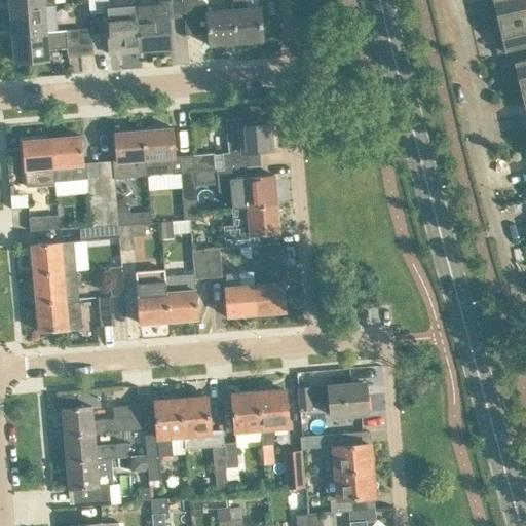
[(9,0),(11,8),(43,5),(55,5),(54,0),(9,0)]
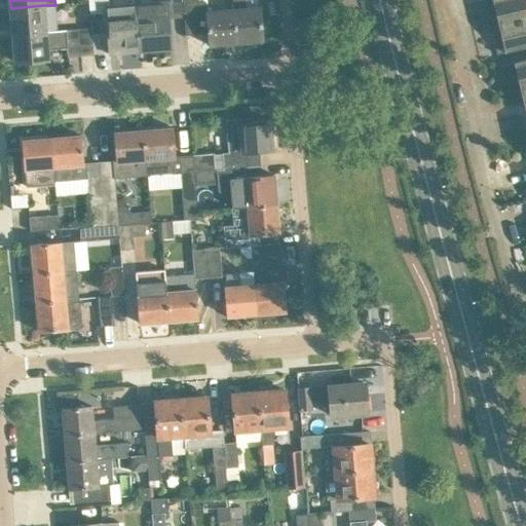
[(109,4),(108,0),(88,0),(90,13),(102,12),(103,20),(107,19),(110,53),(112,53),(111,48),(121,47),(121,51),(140,49),(136,2),(109,4)]
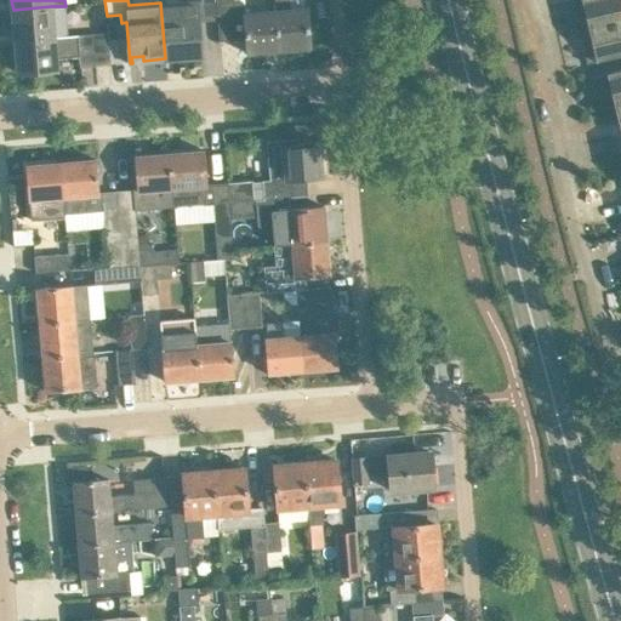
[(198,16),(218,15),(217,0),(193,0),(160,3),(165,58),(188,57),(188,52),(199,51),(199,57),(201,57),(198,16)]
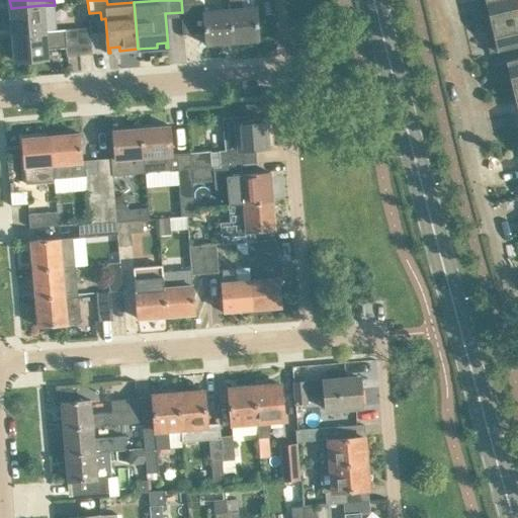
[(181,0),(182,12),(184,33),(205,32),(206,45),(233,42),(230,8),(203,10),(203,9),(203,2),(200,0),(181,0)]
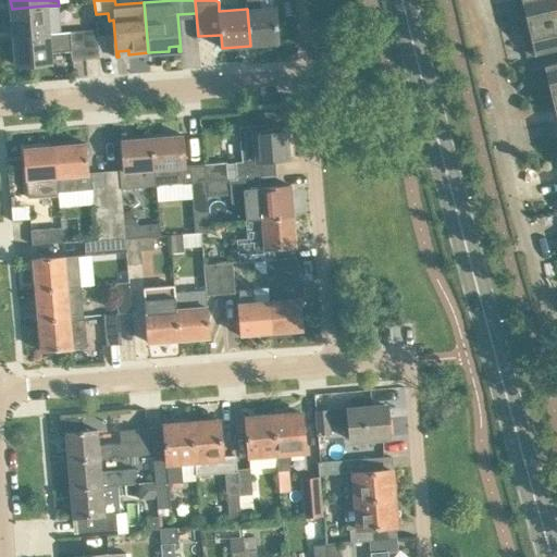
[(246,0),(247,9),(250,46),(279,44),(275,7),(261,8),(260,0),(246,0)]
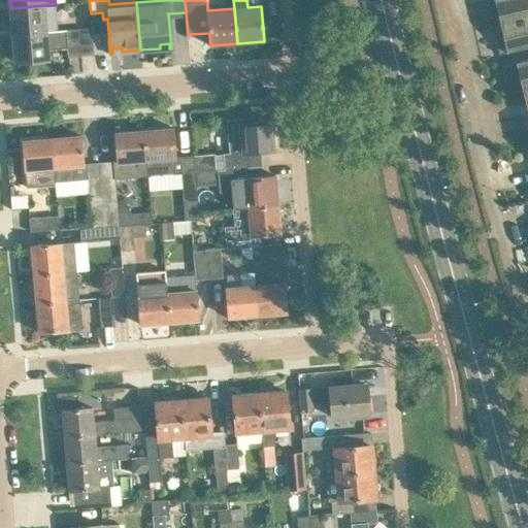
[(527,0),(491,0),(487,1),(490,14),(497,12),(500,25),(527,19),(527,0)]
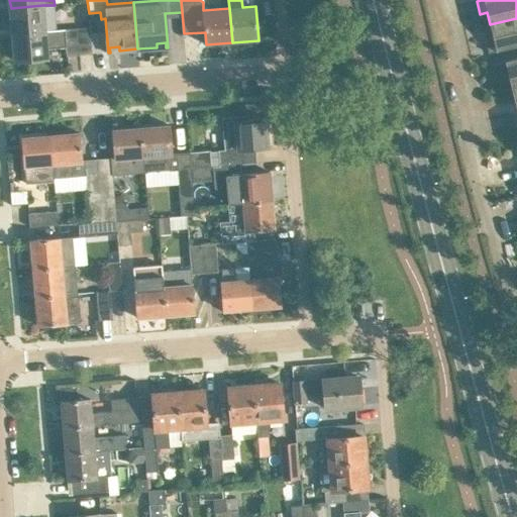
[(13,34),(45,31),(42,5),(11,8),(13,34)]
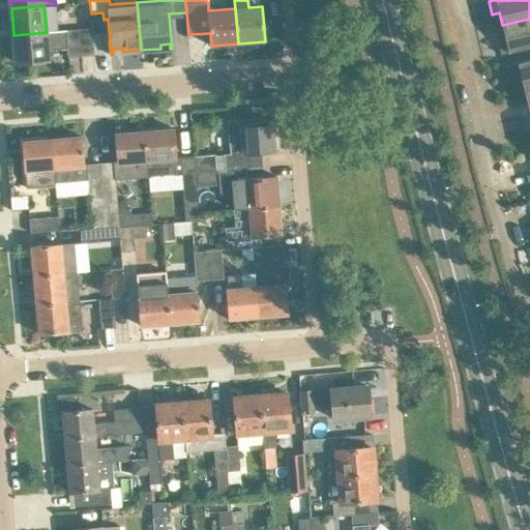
[(505,38),(498,40),(501,54),(529,47),(529,19),(502,25),(505,38)]
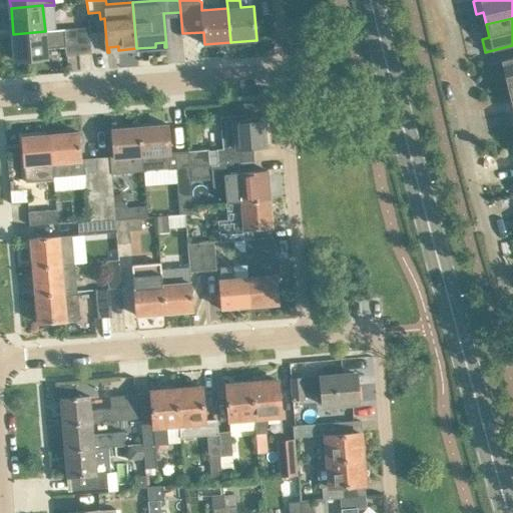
[(77,28),(78,55),(91,54),(89,27),(77,28)]
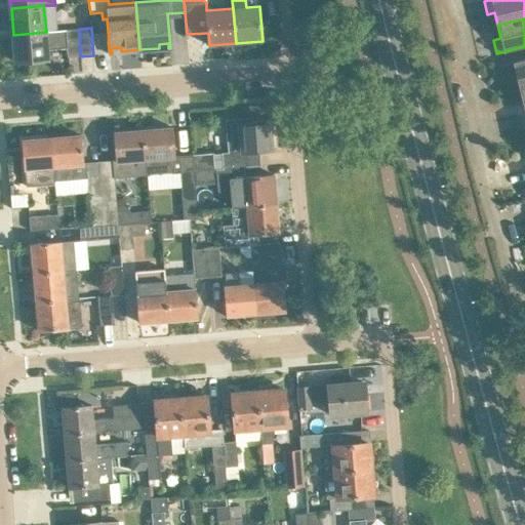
[(68,57),(80,56),(79,29),(46,32),(13,35),(15,62),(48,58),(47,48),(67,47),(68,57)]
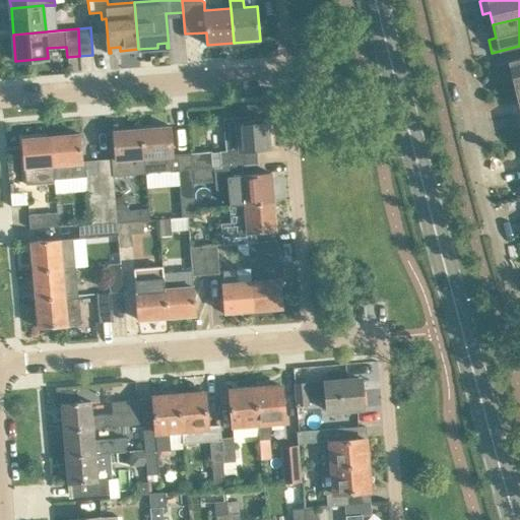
[(107,42),(104,42),(103,28),(92,29),(93,54),(108,53),(107,42)]
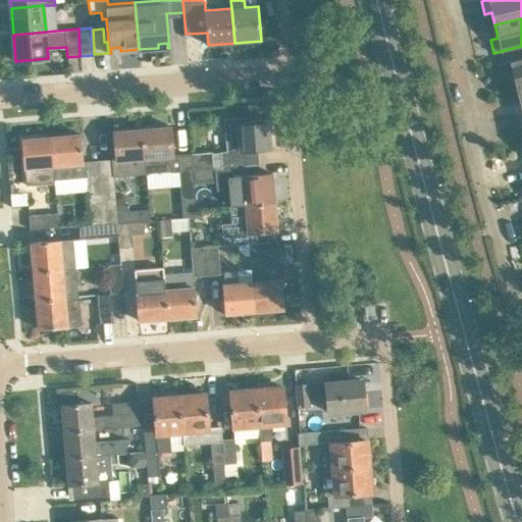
[(517,89),(521,87),(521,58),(497,65),(500,79),(514,75),(517,89)]
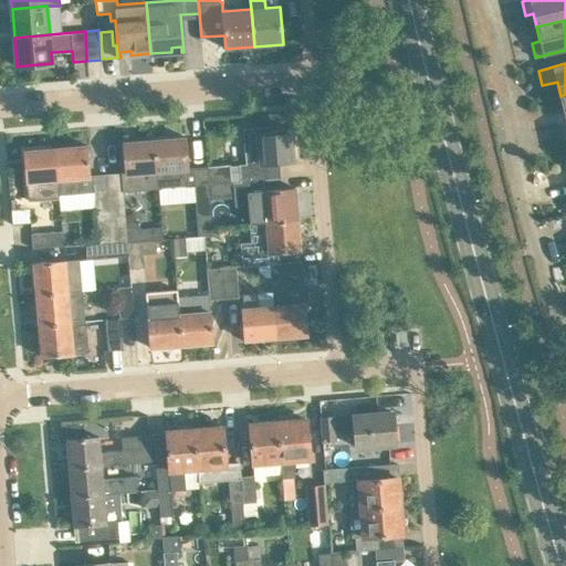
[(558,126),(565,123),(565,94),(561,96),(563,109),(555,112),(558,126)]
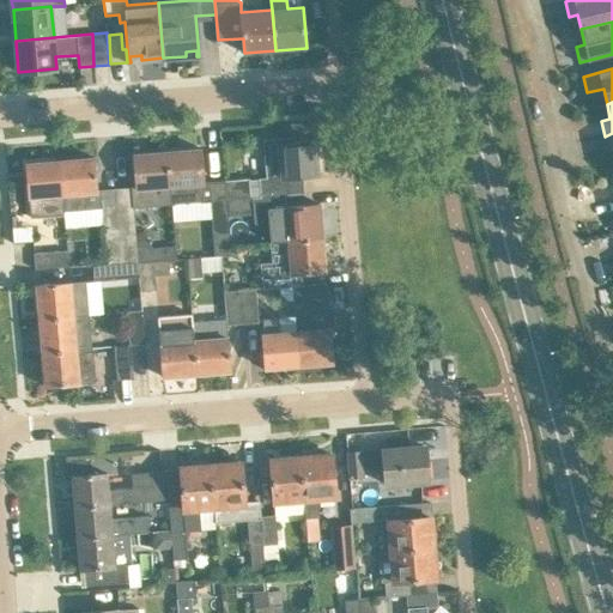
[(296,141),(295,138),(263,140),(266,177),(259,178),(260,196),(285,194),(304,193),(303,175),(317,174),(314,140),(296,141)]
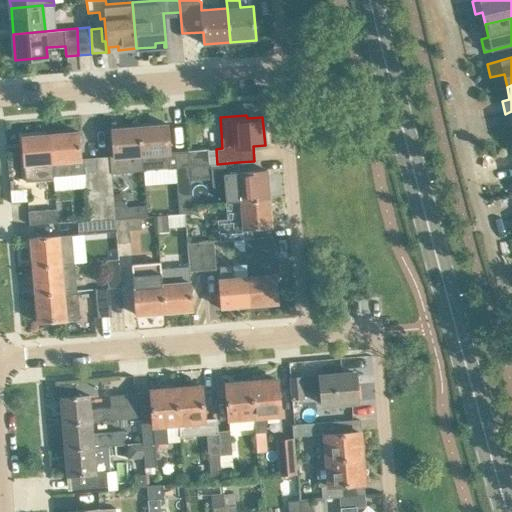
[(190,180),(189,167),(188,151),(170,152),(168,124),(139,126),(143,171),(175,168),(179,213),(185,213),(193,212),(192,197),(191,187),(190,180)]
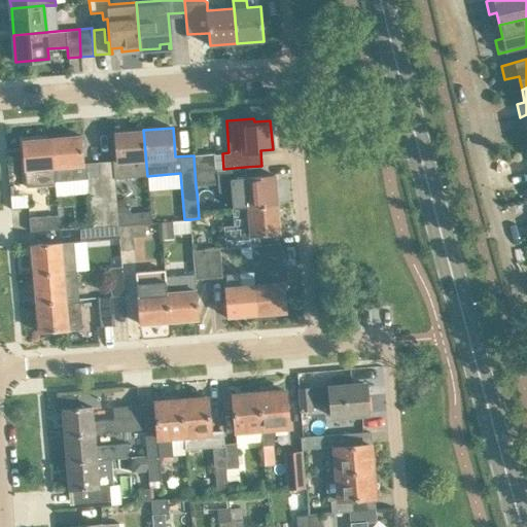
[(114,179),(147,176),(143,130),(114,133),(117,161),(113,161),(114,179)]
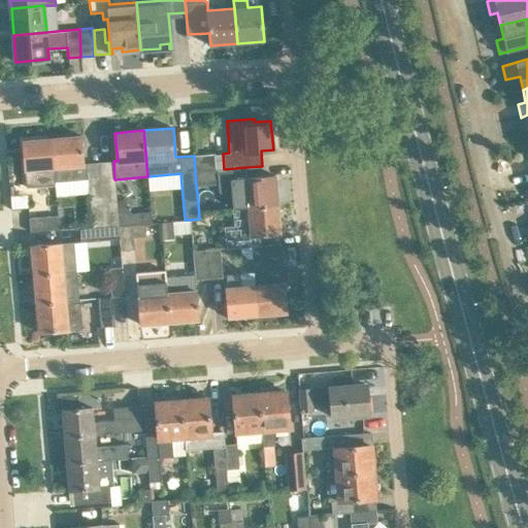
[(56,180),(88,178),(87,163),(84,164),(81,135),(51,138),(55,185),(56,185),(56,180)]
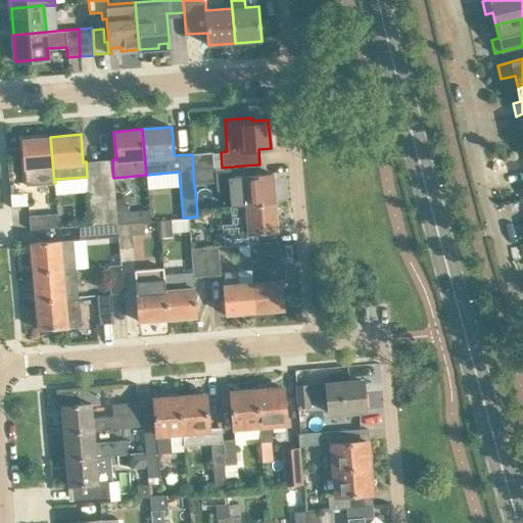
[(27,185),(54,183),(50,137),(22,139),(27,185)]
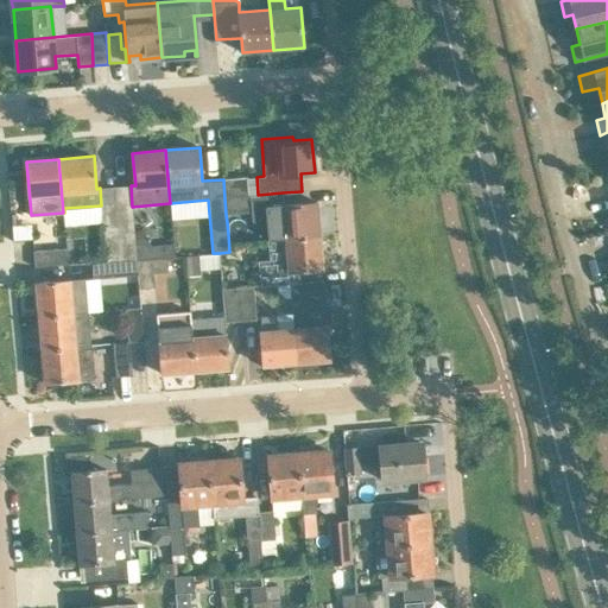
[(258,195),(251,196),(253,222),(267,221),(268,240),(321,236),(317,202),(284,204),(283,192),(258,195)]
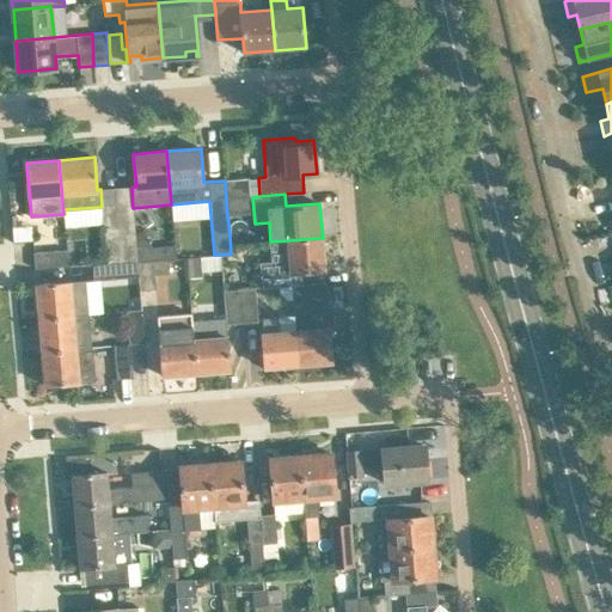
[(122,263),(117,214),(117,210),(102,212),(104,243),(106,263),(106,264),(122,263)]
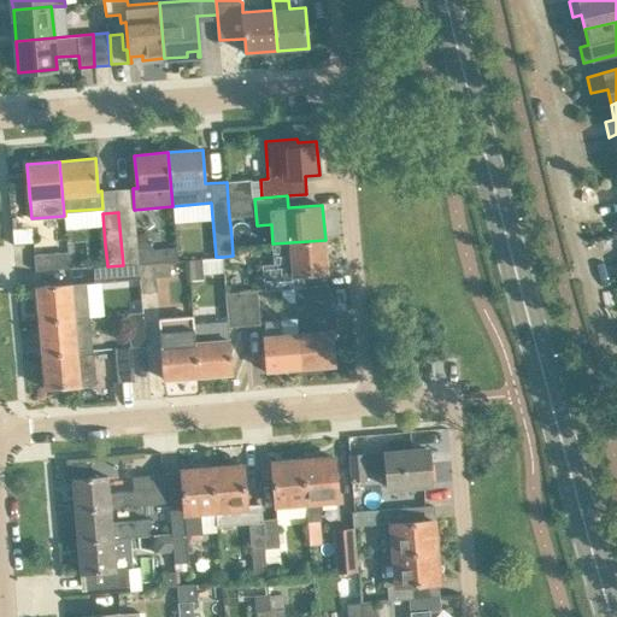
[(123,265),(139,264),(170,262),(177,260),(176,247),(137,250),(135,215),(118,216),(123,265)]
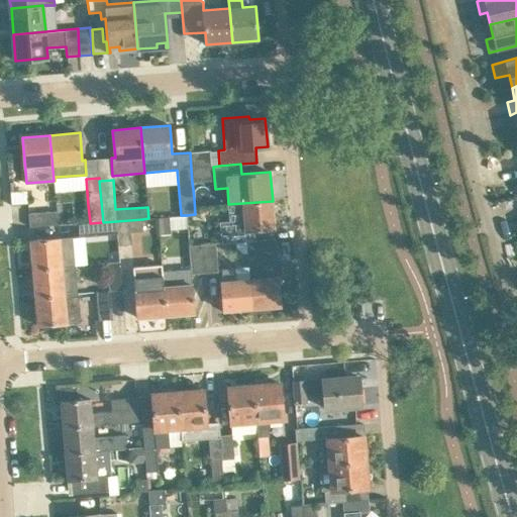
[(273,201),(228,204),(229,222),(220,223),(222,243),(235,242),(247,241),(247,240),(255,240),(254,230),(275,228),(273,201)]
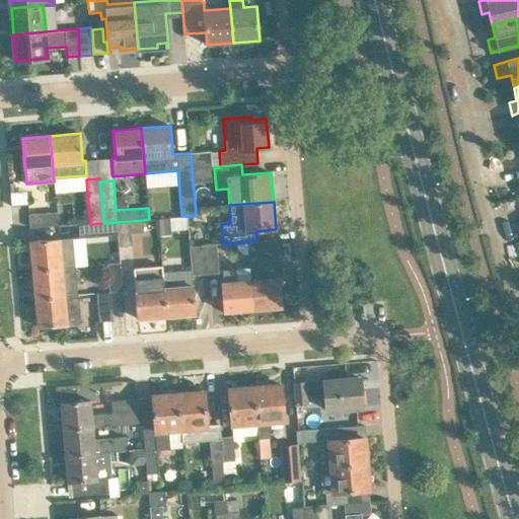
[(58,212),(29,214),(28,214),(29,227),(59,225),(58,212)]
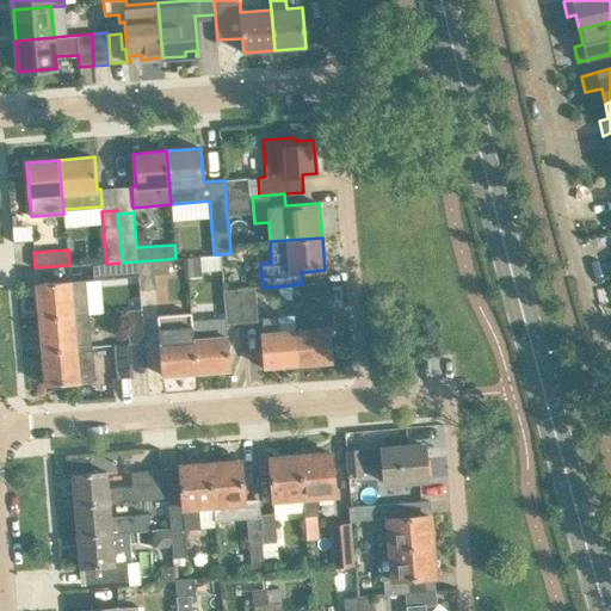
[(155,275),(170,273),(168,259),(137,261),(139,276),(140,290),(156,289),(155,275)]
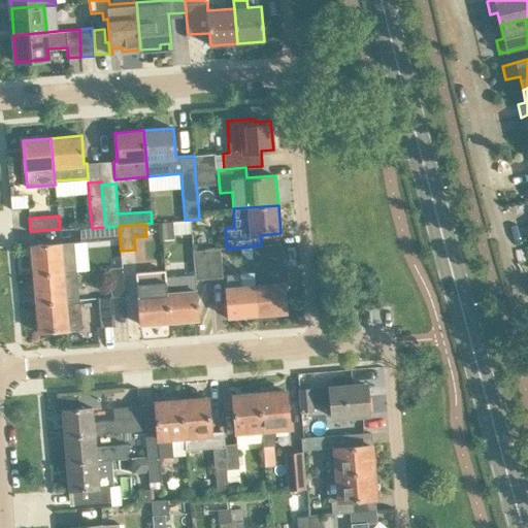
[(80,242),(120,238),(119,226),(105,227),(92,228),(92,227),(79,228),(80,242)]
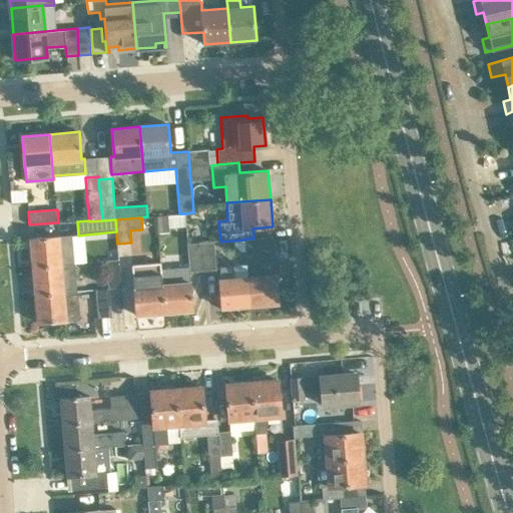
[(33,268),(76,264),(74,234),(58,236),(30,238),(33,268)]
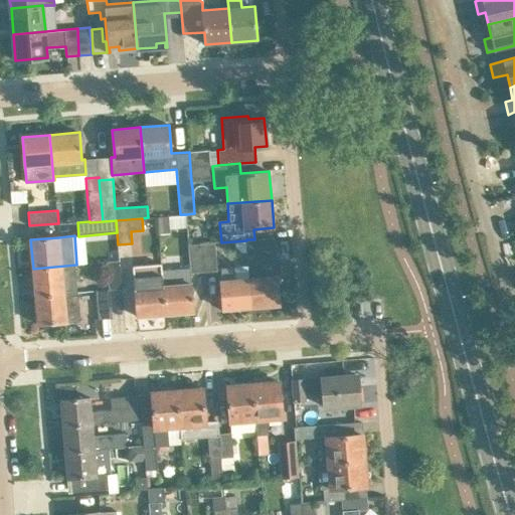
[(246,239),(246,240),(247,251),(247,253),(276,251),(274,237),(246,239)]
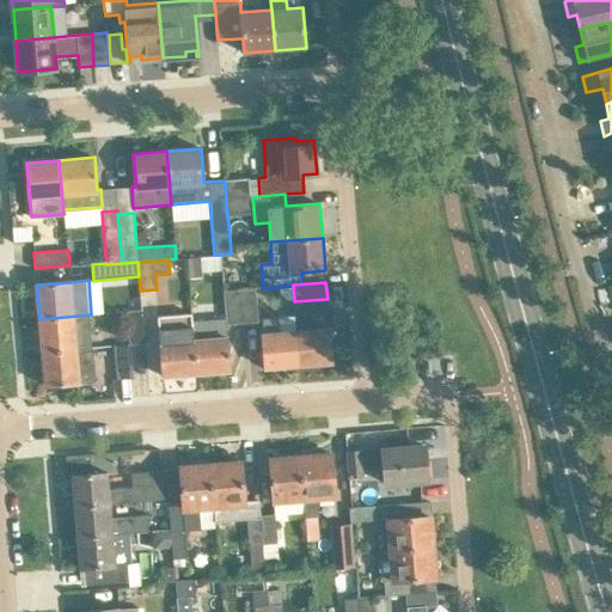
[(258,322),(257,298),(256,288),(239,289),(242,323),(258,322)]
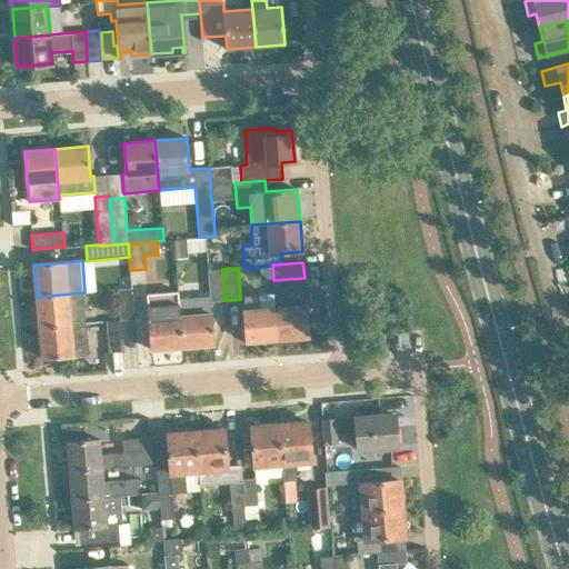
[(211,301),(225,300),(222,269),(208,270),(210,296),(179,298),(182,347),(215,345),(211,301)]
